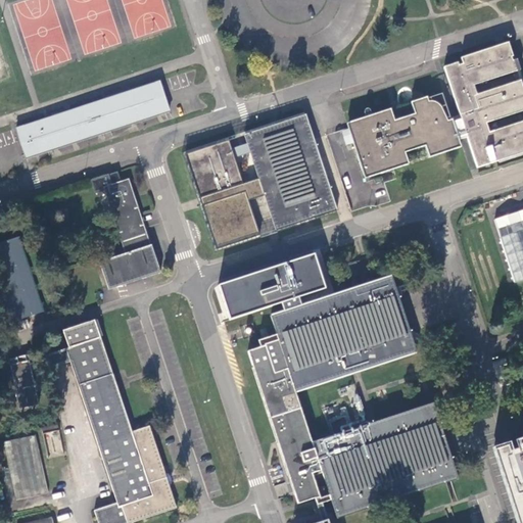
[(418,0),(385,0),(388,9),(418,0)]
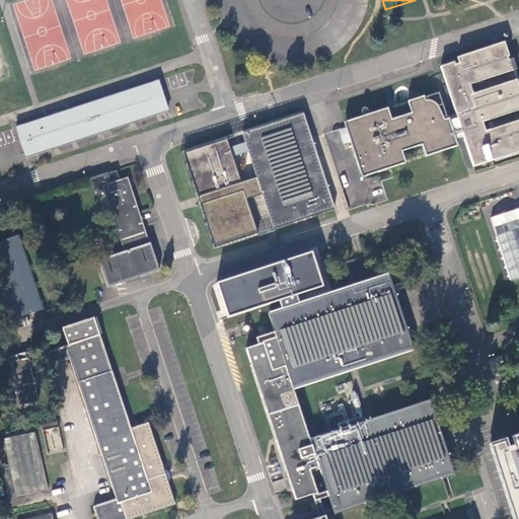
[(504,42),(457,57),(458,60),(505,45),(504,42)]
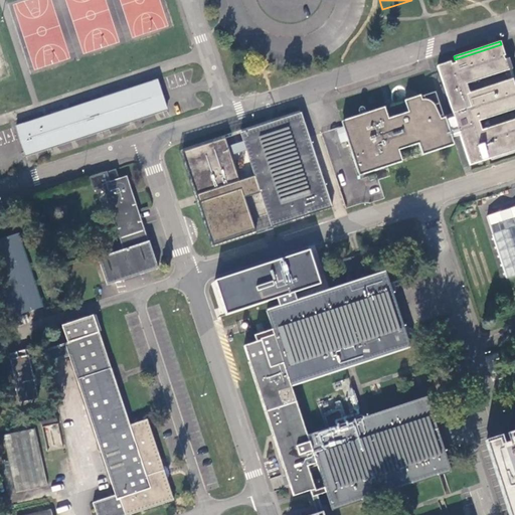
[(445,119),(451,137),(454,136),(459,135),(469,165),(514,150),(514,119),(481,130),(478,121),(514,109),(514,88),(512,79),(469,93),(466,83),(509,69),(506,59),(501,44),(455,59),(456,62),(452,64),(451,60),(438,65),(452,111),(454,117),(445,119)]
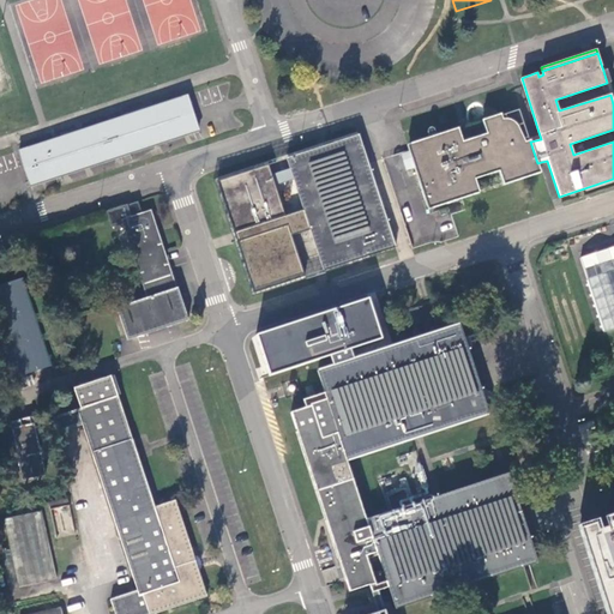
[(30,186),(200,131),(188,95),(19,150),(30,186)]
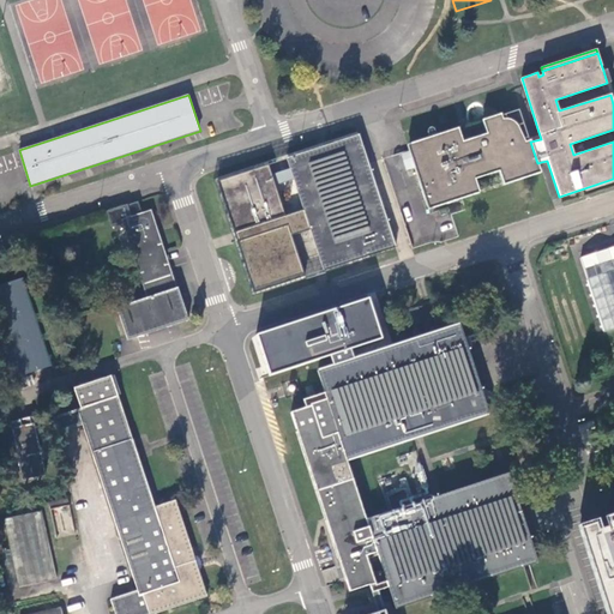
[(421,187),(427,204),(445,198),(446,203),(462,198),(480,193),(475,179),(500,170),(505,185),(540,172),(537,163),(530,142),(530,139),(525,142),(522,133),(516,122),(513,120),(510,119),(506,119),(503,119),(501,114),(482,120),(486,133),(474,138),(470,139),(467,140),(463,142),(458,127),(408,144),(409,150),(415,167),(421,187)]
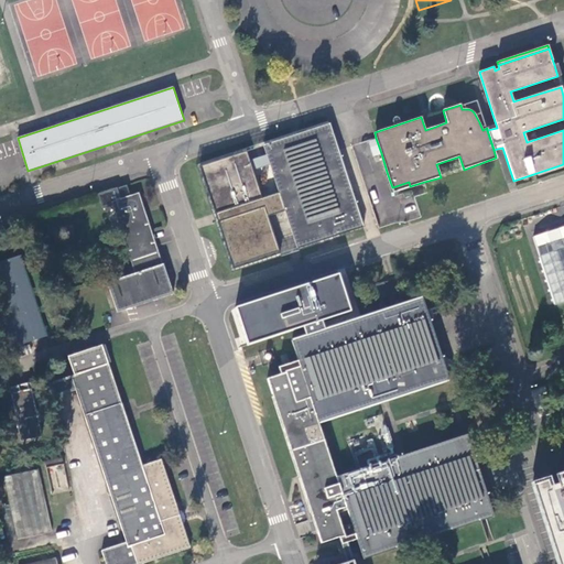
[(318,245),(327,241),(326,238),(297,248),(281,253),(234,269),(199,167),(247,151),(262,145),(329,123),(328,121),(302,130),(292,133),(262,143),(255,145),(196,165),(213,214),(215,224),(231,273),(291,253),(301,250),(318,245)]
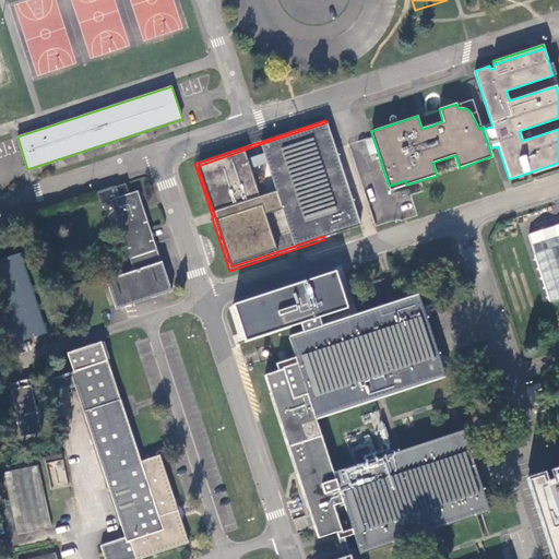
[(484,122),(482,123),(483,127),(483,129),(492,127),(490,120),(487,121),(484,122)]
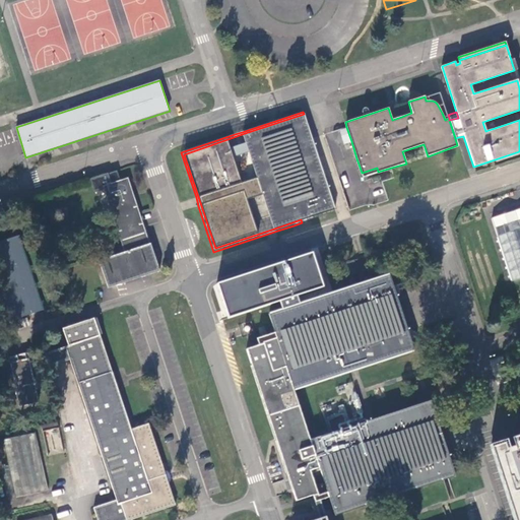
[(334,208),(304,114),(242,134),(245,143),(248,152),(257,178),(242,183),(233,157),(230,148),(228,139),(184,154),(215,248),(259,234),(247,200),(262,195),(274,229),(301,219),(302,222),(308,220),(307,217),(334,208)]
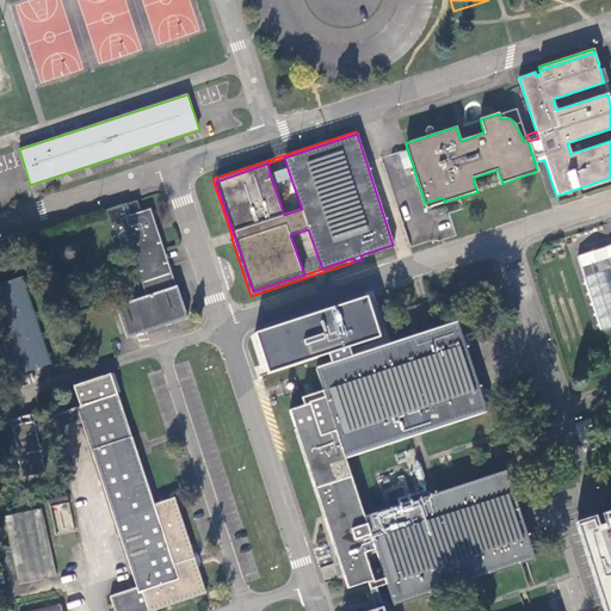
[(270,174),(273,185),(291,179),(288,168),(270,174)]
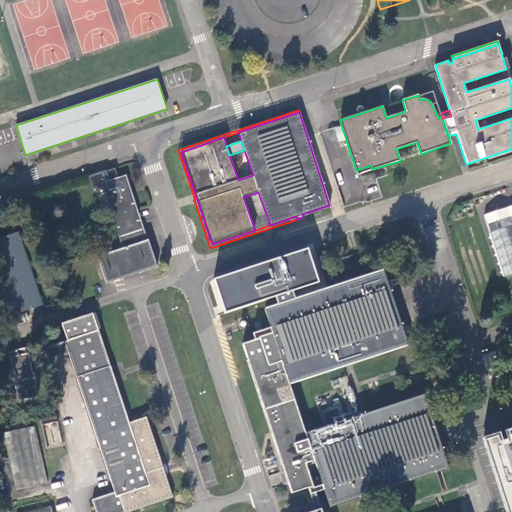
[(371,165),(356,170),(358,175),(372,169),(371,165)]
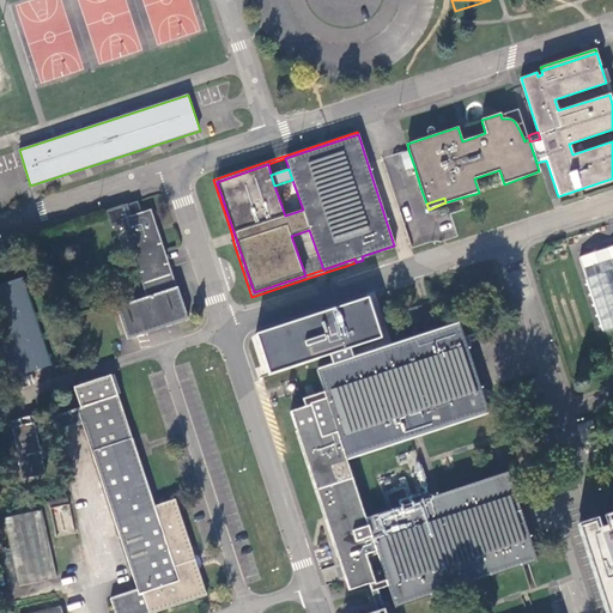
[(143,212),(139,201),(128,205),(132,216),(122,219),(129,241),(140,274),(145,289),(138,290),(140,298),(117,307),(120,314),(128,339),(180,322),(189,319),(186,308),(182,297),(178,286),(176,284),(170,267),(165,253),(159,231),(158,228),(152,210),(143,212)]
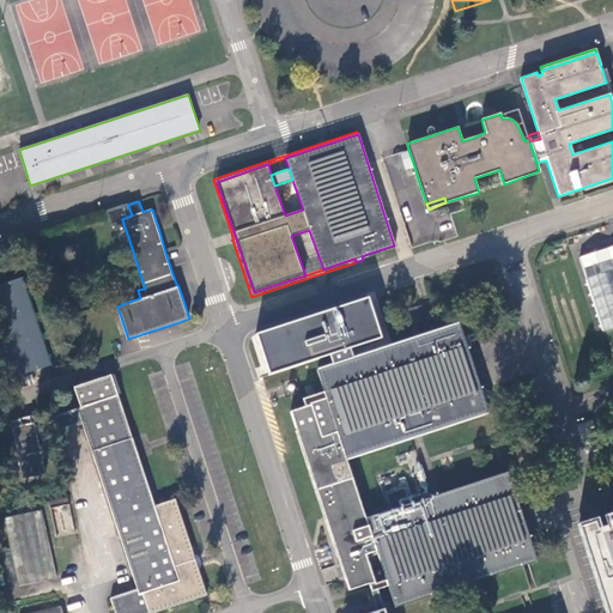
[(395,249),(394,246),(362,256),(363,260),(366,259),(395,249)]
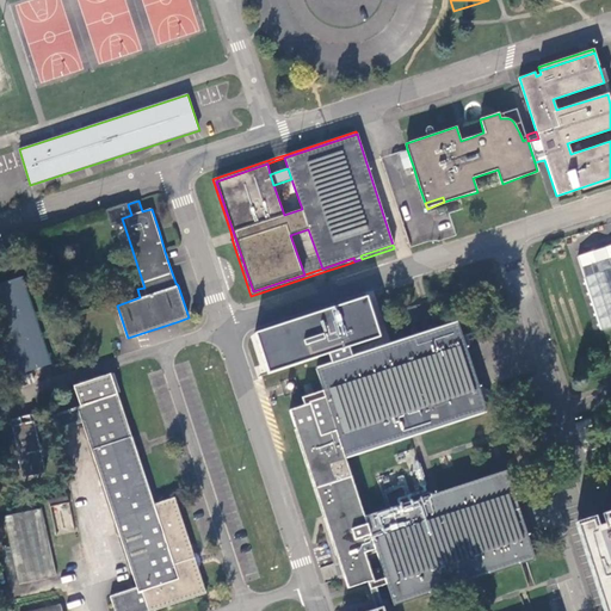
[(610,245),(606,247),(579,255),(603,329),(610,326),(610,245)]
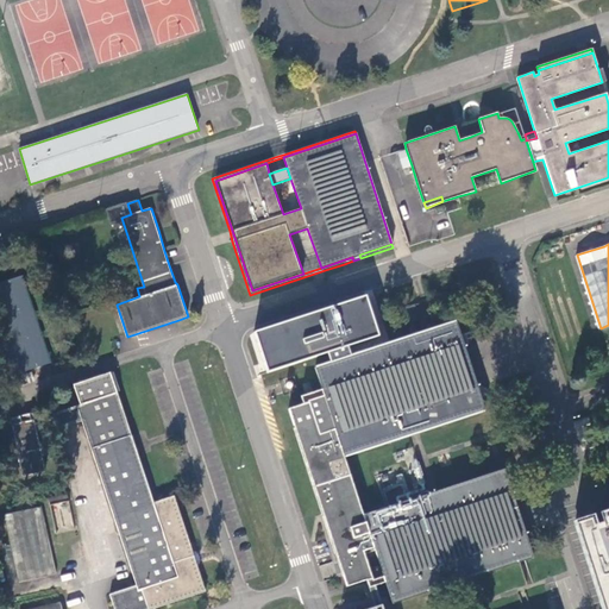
[(133,275),(137,288),(144,287),(139,272),(133,275)]
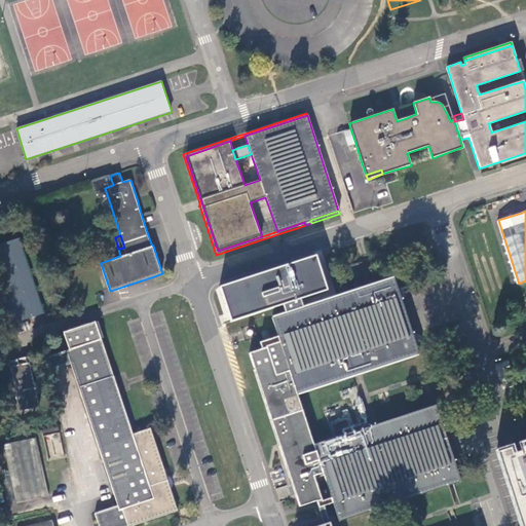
[(0,245),(0,280),(13,323),(16,322),(31,316),(25,298),(7,242),(0,245)]
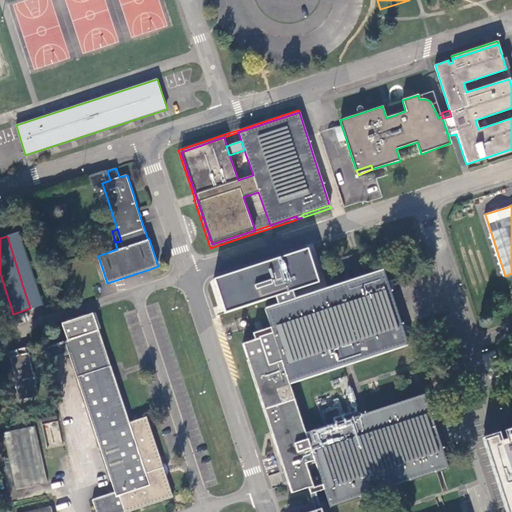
[(353,364),(408,346),(401,325),(387,280),(384,271),(370,276),(347,283),(286,303),(280,305),(265,310),(271,328),(289,385),(346,366),(349,365),(353,364)]
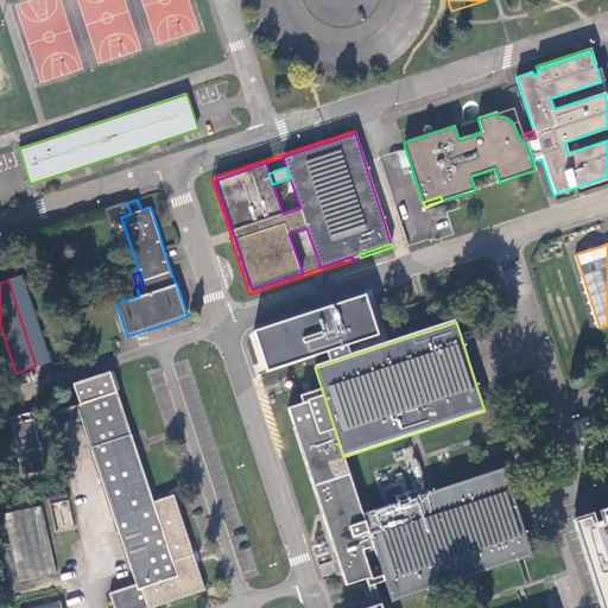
[(17,377),(20,386),(35,380),(32,372),(20,375),(17,377)]
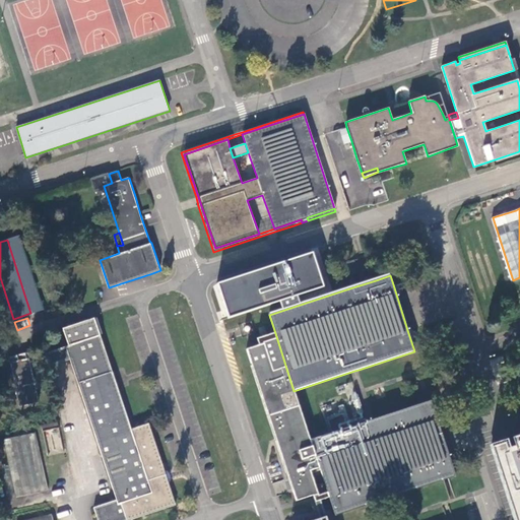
[(69,345),(101,335),(95,318),(64,328),(69,345)]
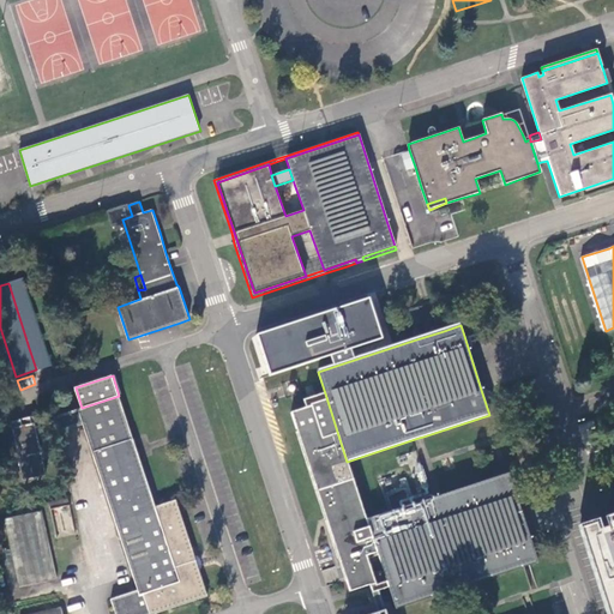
[(347,462),(325,393),(308,399),(312,407),(307,408),(292,413),(326,517),(343,566),(348,565),(355,589),(371,584),(373,593),(379,590),(389,587),(387,584),(387,581),(377,584),(367,555),(378,552),(366,519),(347,462)]
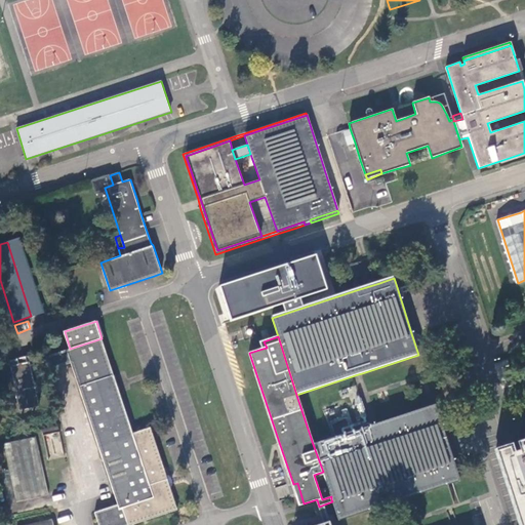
[(117,386),(102,338),(70,349),(45,357),(49,370),(55,368),(71,364),(118,505),(94,513),(98,524),(131,524),(177,510),(169,483),(167,479),(151,428),(133,433),(132,430),(117,386)]
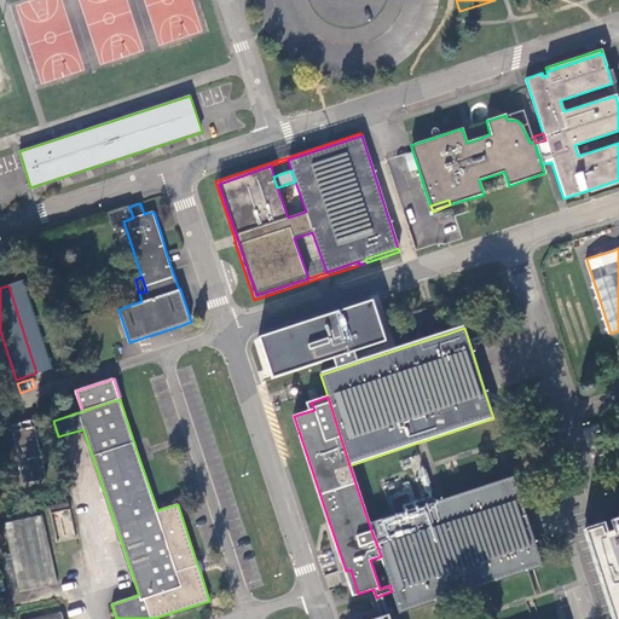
[(46,479),(34,421),(11,426),(18,463),(23,484),(46,479)]
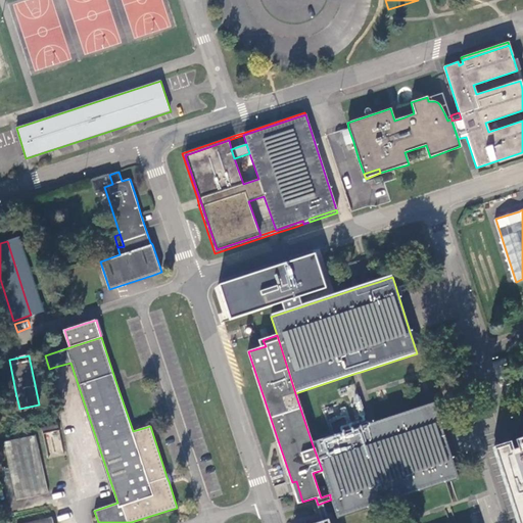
[(52,378),(46,380),(50,393),(55,391),(52,378)]
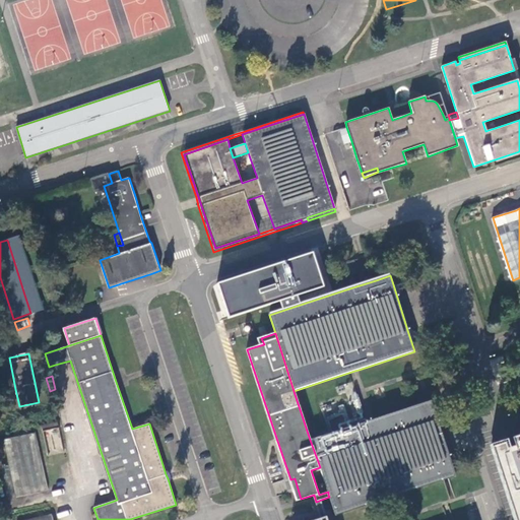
[(449,477),(455,475),(449,457),(444,440),(440,430),(436,417),(431,401),(376,419),(372,420),(368,421),(310,440),(320,467),(328,492),(328,495),(329,497),(335,516),(393,497),(444,479),(449,477)]
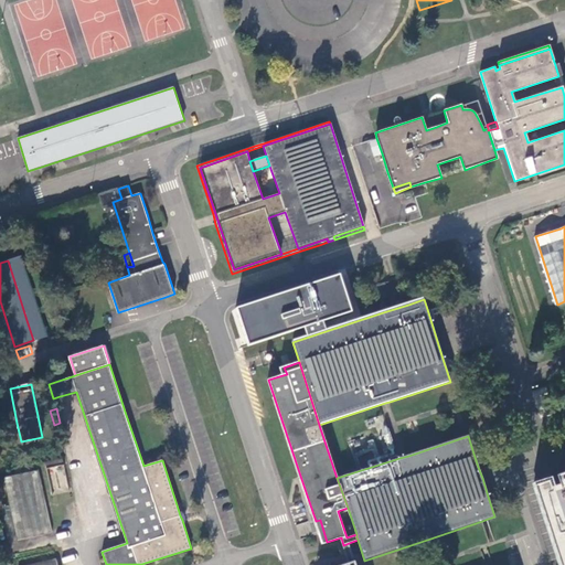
[(45,462),(46,469),(63,466),(62,459),(45,462)]
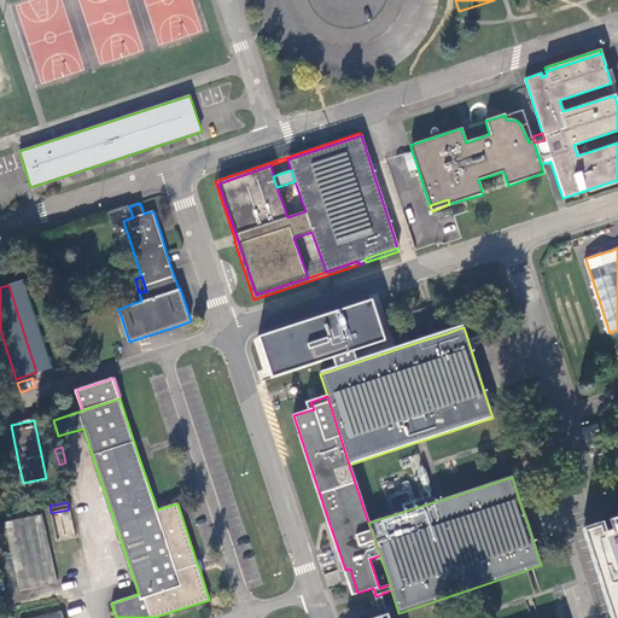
[(50,513),(64,582),(85,577),(70,508),(69,509),(51,513),(50,513)]
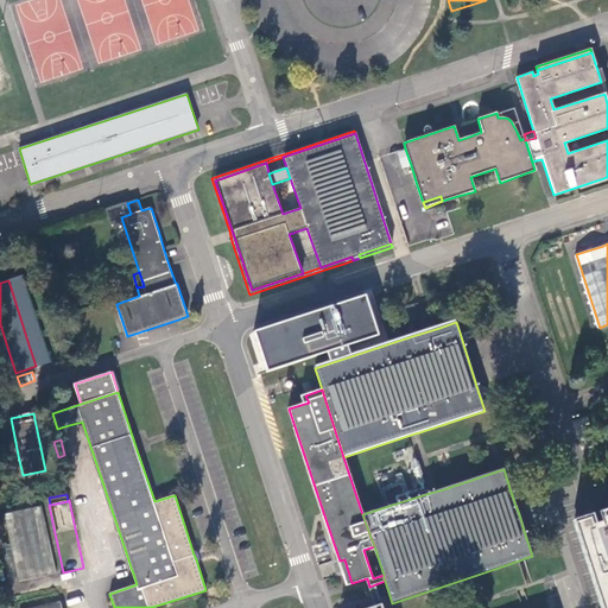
[(42,506),(4,513),(10,544),(1,545),(10,583),(56,574),(42,506)]
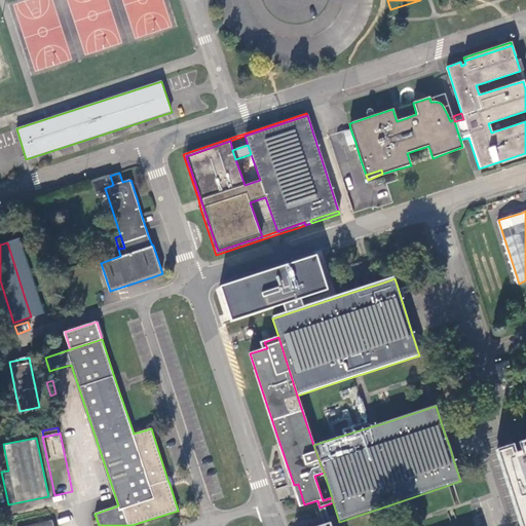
[(525,525),(525,440),(521,442),(518,443),(520,451),(515,453),(513,445),(503,448),(495,450),(508,490),(519,522),(519,525),(525,525)]
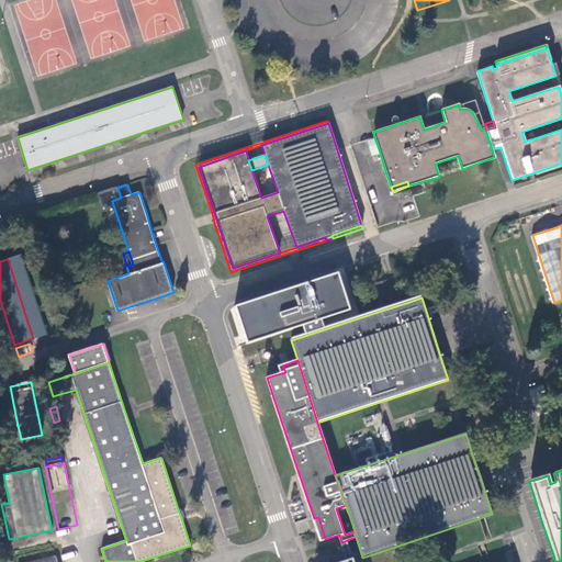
[(318,517),(314,518),(315,524),(317,530),(321,540),(325,539),(318,517)]
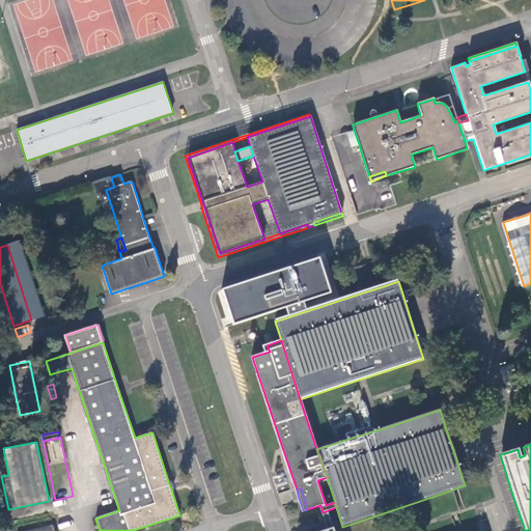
[(328,510),(323,512),(326,524),(328,529),(331,529),(333,528),(332,524),(328,510)]
